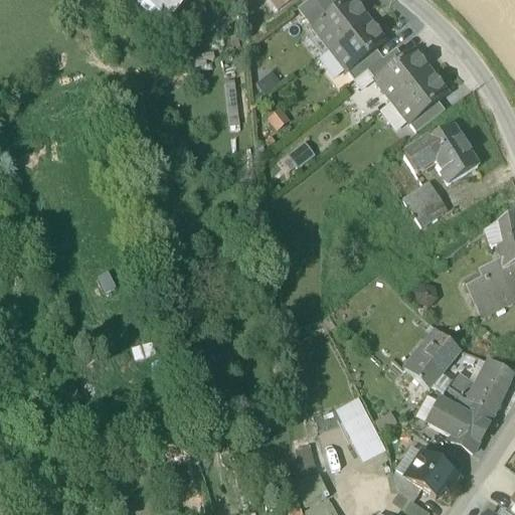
[(154,0),(172,16),(186,0),(154,0)]
